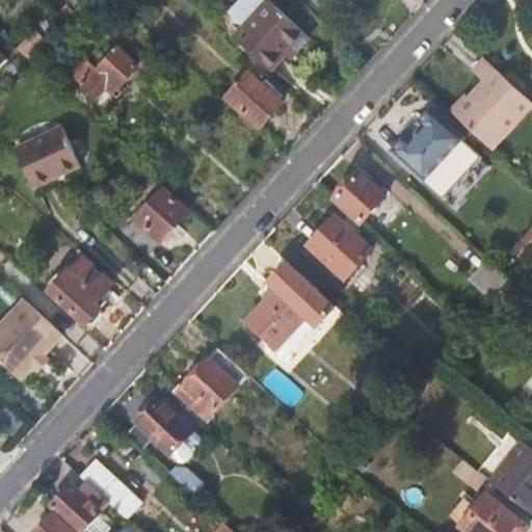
[(85,23),(105,0),(85,0),(74,12),(85,23)]
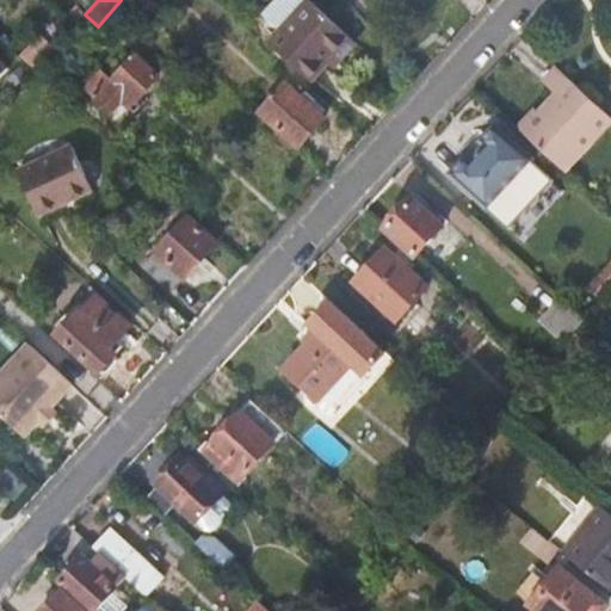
[(281,29),(269,43),(310,81),(350,38),(308,0),(276,0),(264,13),(281,29)]
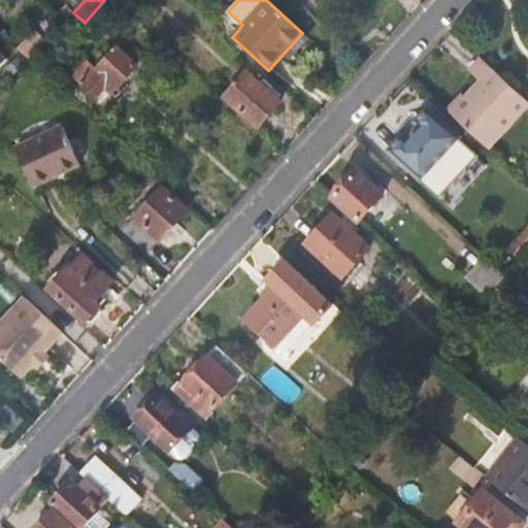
[(81,57),(68,72),(97,99),(107,90),(113,94),(138,65),(118,47),(96,70),(81,57)]
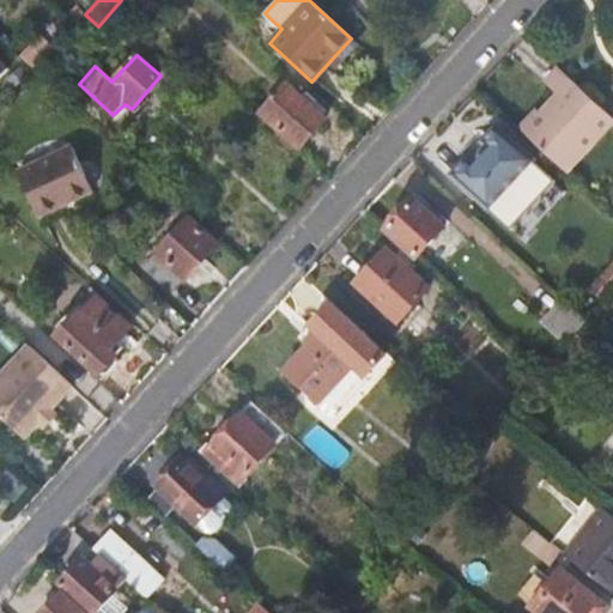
[(546,79),(560,93),(566,98),(580,86),(558,67),(546,79)]
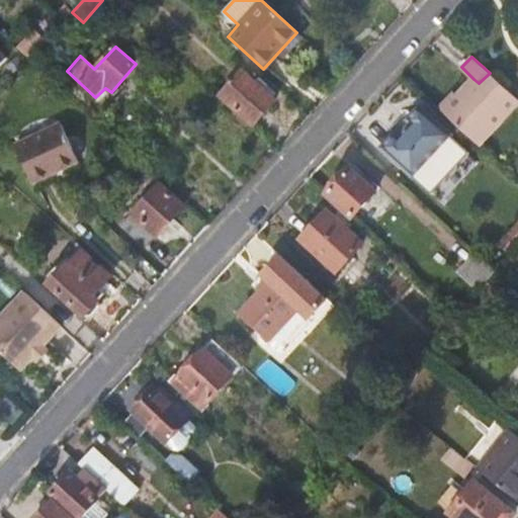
[(243,70),(219,97),(251,127),(276,101),(243,70)]
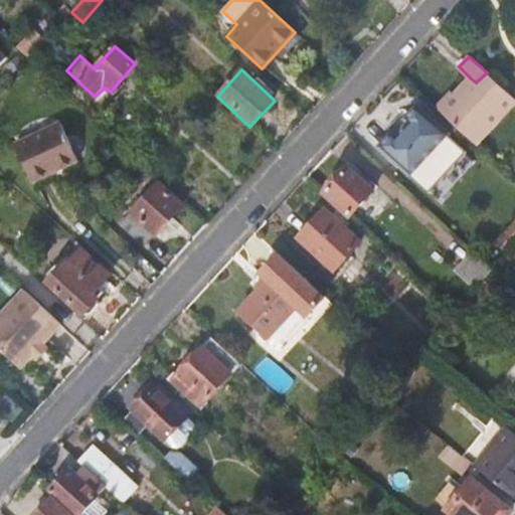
[(477,146),(514,105),(514,98),(487,72),(476,82),(471,78),(441,112),(477,146)]
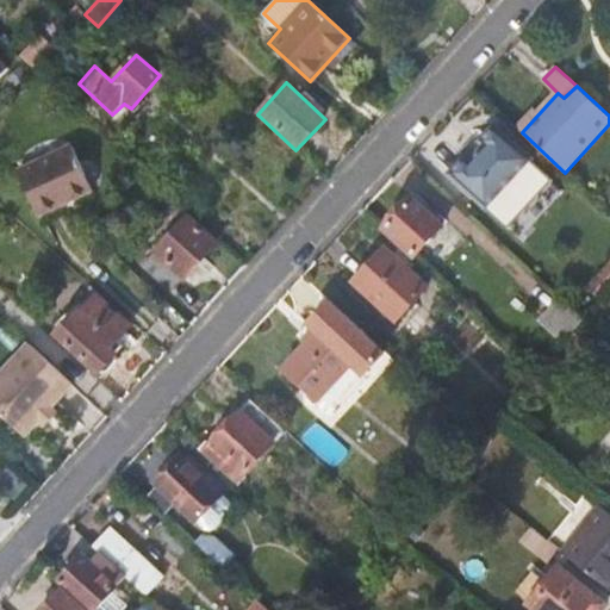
[(466,154),(449,173),(489,209),(512,182),(529,163),(534,159),(495,123),(478,141),(483,144),(471,157),(466,154)]
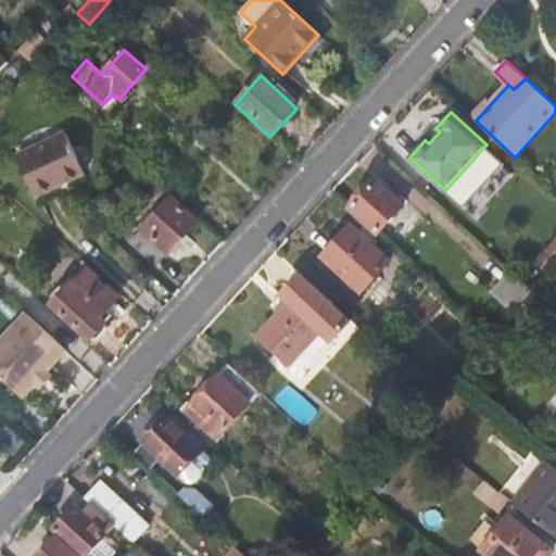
[(65,133),(15,155),(33,194),(83,174),(65,133)]
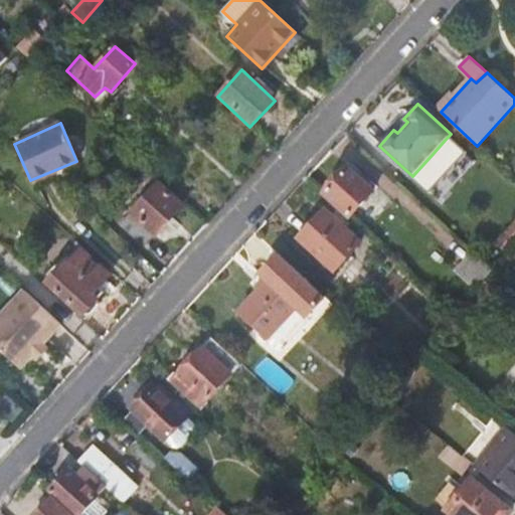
[(445,164),(459,149),(447,138),(433,154),(445,164)]
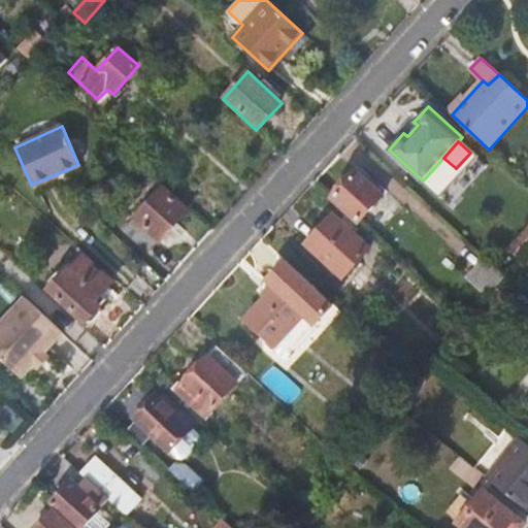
[(150,254),(190,208),(151,172),(143,179),(158,192),(125,229),(150,254)]
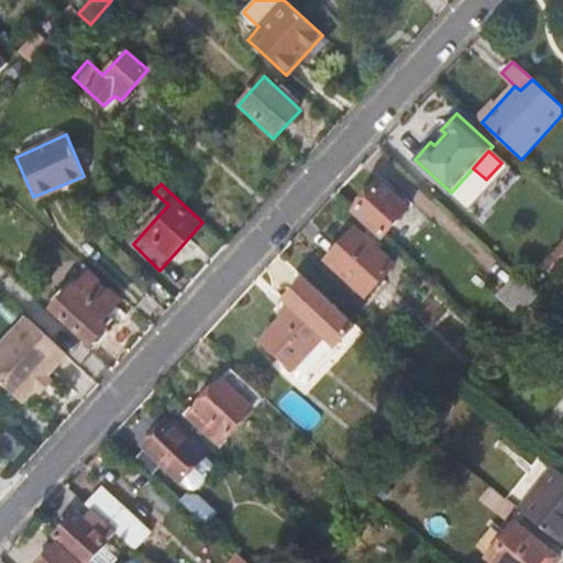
[(382,184),(354,214),(382,239),(408,209),(404,203),(406,200),(397,192),(394,196),(382,184)]
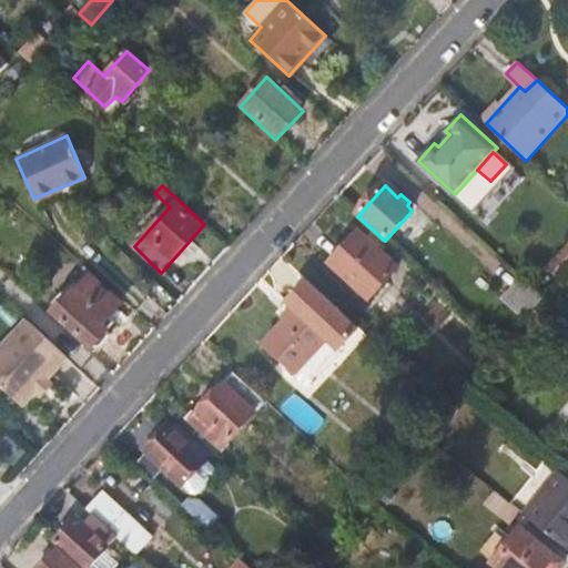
[(123,236),(129,231),(123,225),(118,231),(123,236)]
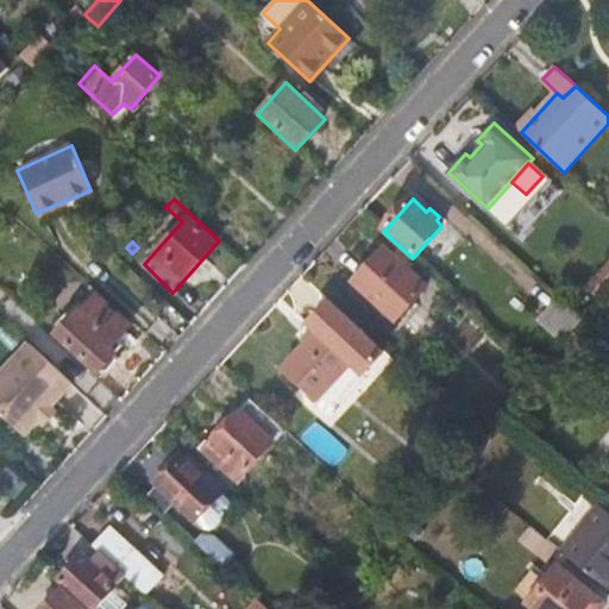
[(385,249),(353,282),(396,321),(426,287),(385,249)]
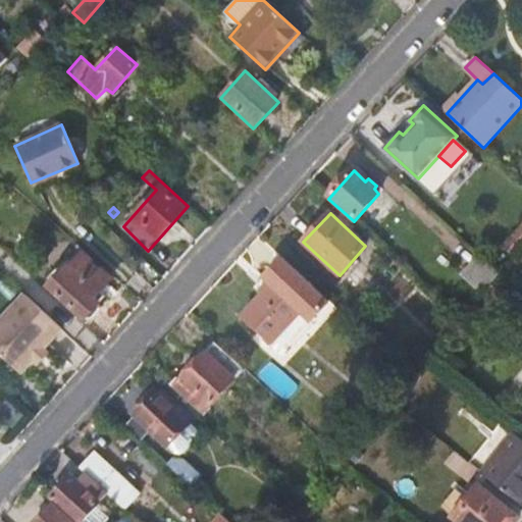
[(499,260),(506,267),(521,248),(521,223),(503,245),(508,249),(499,260)]
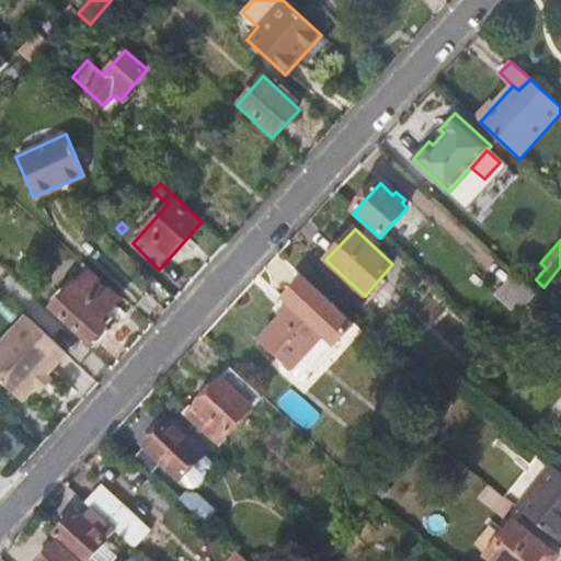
[(560,266),(544,287),(538,294),(529,304),(541,315),(560,290),(560,266)]
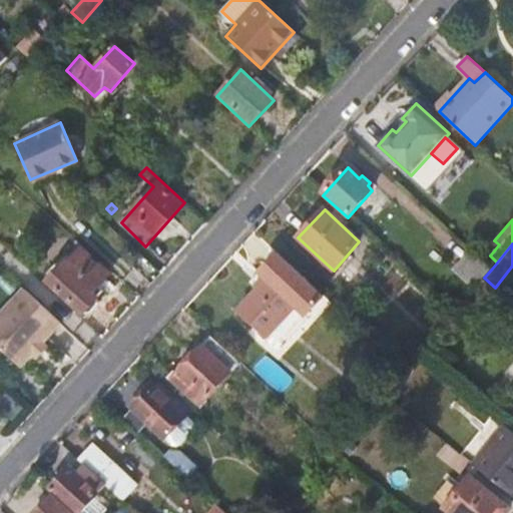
[(94,293),(112,272),(83,244),(70,259),(64,252),(48,271),(53,276),(48,281),(84,314),(99,298),(94,293)]
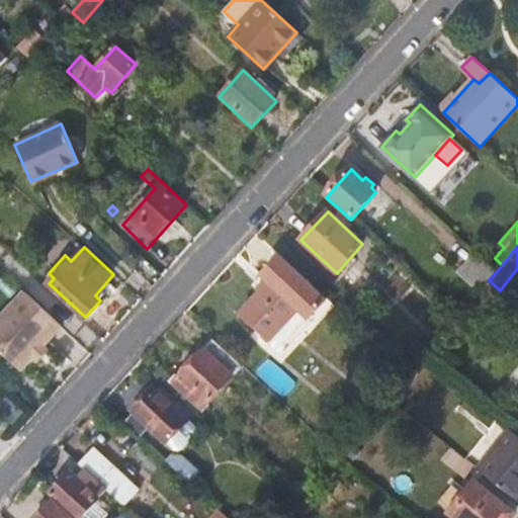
[(449,306),(459,314),(464,309),(489,280),(497,271),(476,252),(458,270),(471,282),(449,306)]
